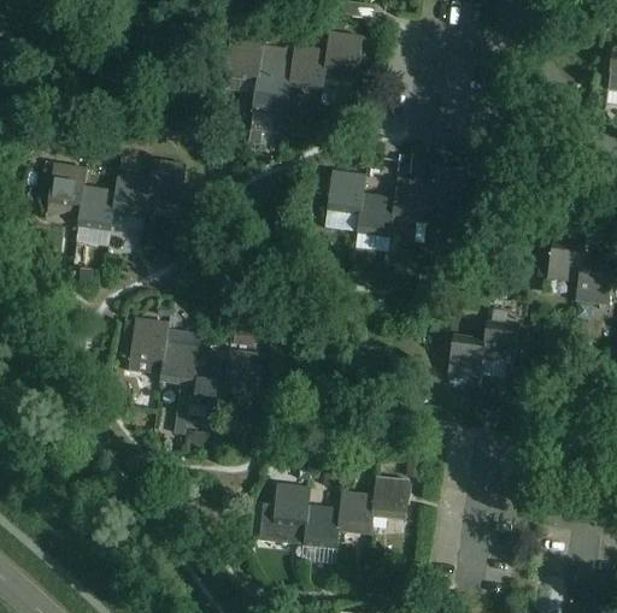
[(12,21),(0,21),(0,30),(13,30),(12,21)]
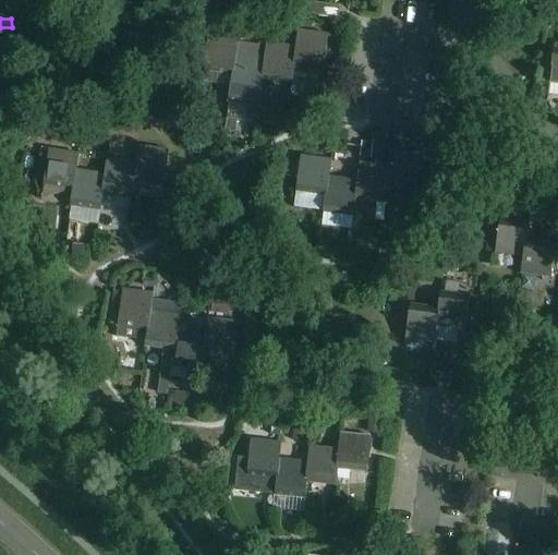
[(292,61),(291,64),(315,68),(322,68),(326,33),(296,28),(294,45),(292,61)]
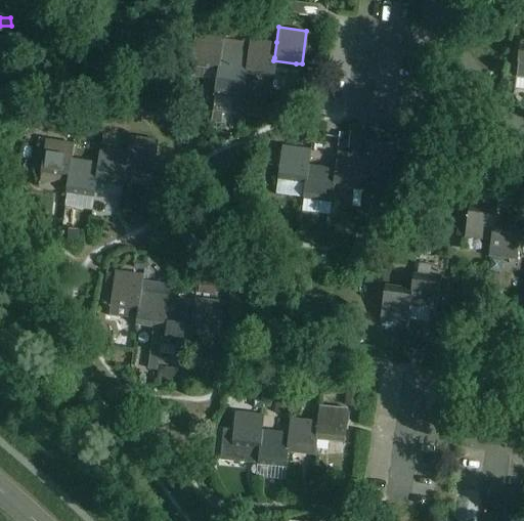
[(187,30),(182,60),(189,61),(189,63),(212,68),(217,68),(220,50),(222,35),(194,31),(187,30)]
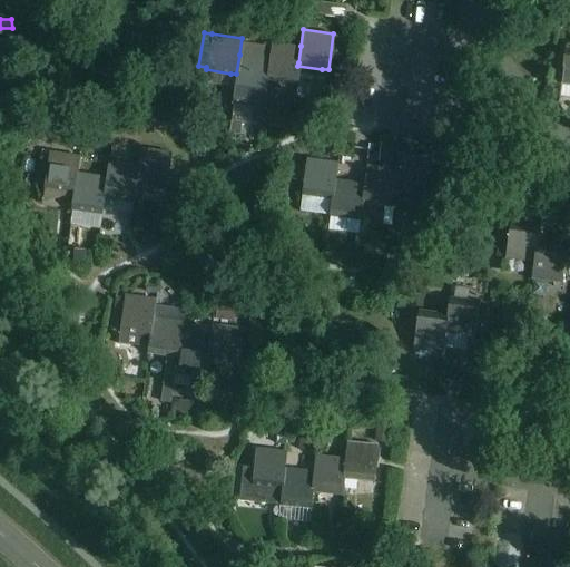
[(267,75),(266,78),(288,81),(295,82),(297,66),(298,62),(301,46),(272,41),(269,59),(267,75)]
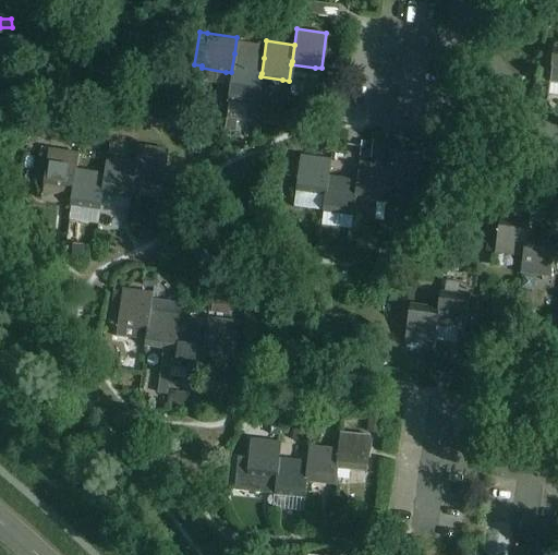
[(557,46),(552,46),(544,99),(545,99),(547,81),(557,82),(557,46)]
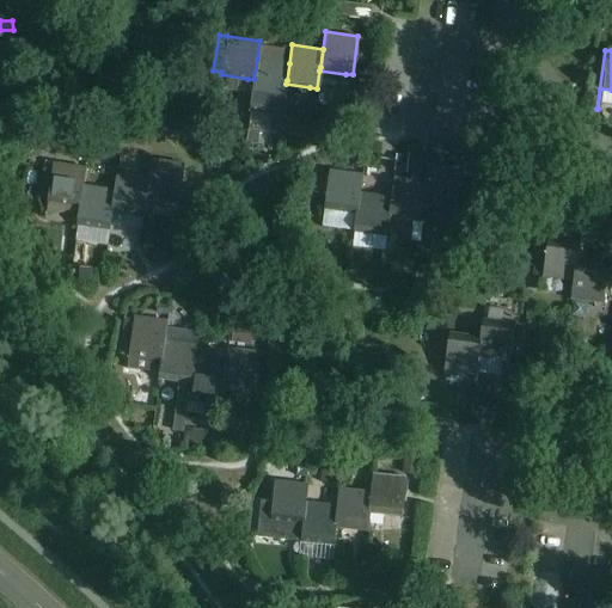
[(252,94),(250,109),(282,114),(283,102),(286,84),(287,80),(289,63),(257,59),(254,79),(252,94)]
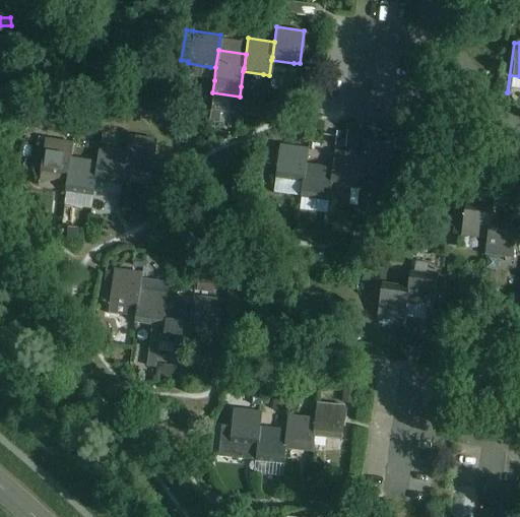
[(347,130),(336,129),(334,143),(345,144),(347,130)]
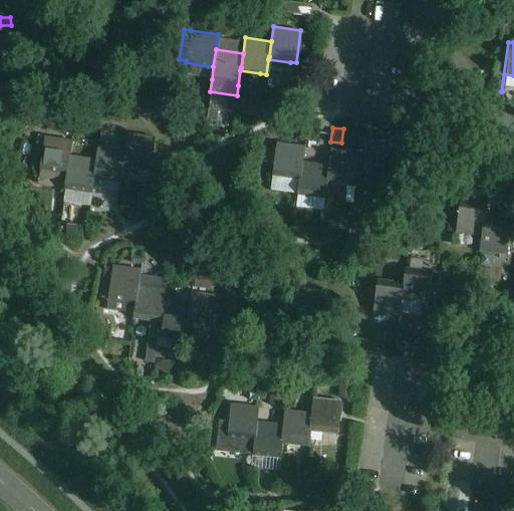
[(122,163),(122,166),(143,169),(150,170),(154,137),(126,133),(124,148),(122,163)]
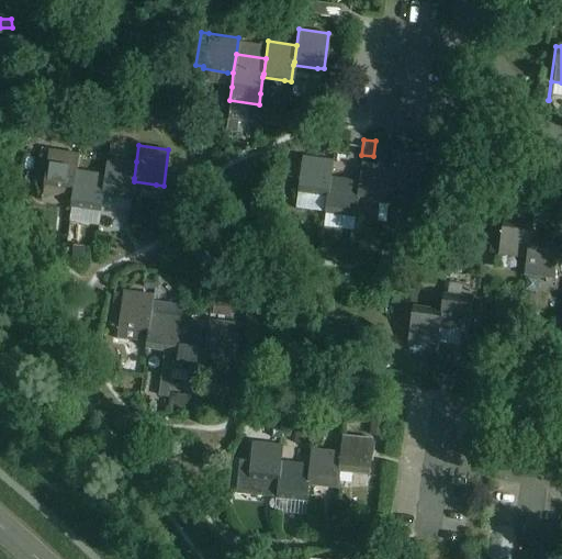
[(38,152),(35,178),(44,179),(43,181),(43,185),(66,188),(72,189),(76,169),(78,153),(48,148),(47,153),(38,152)]
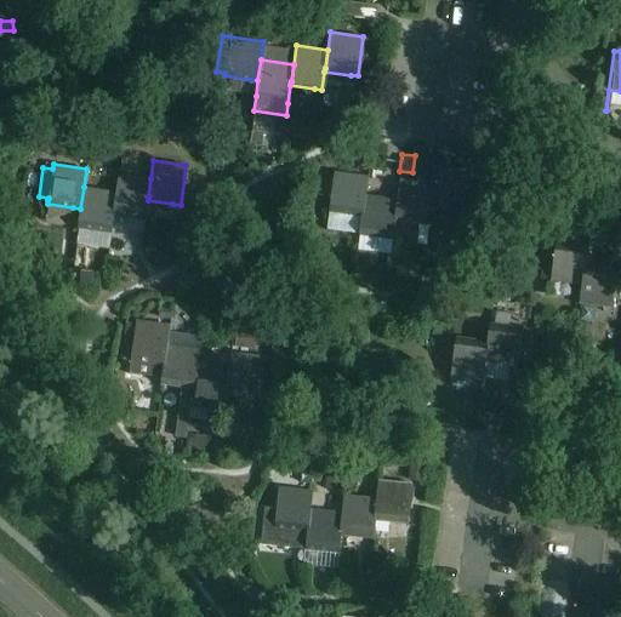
[(428,201),(428,205),(454,207),(461,209),(466,169),(434,165),(432,183),(428,201)]
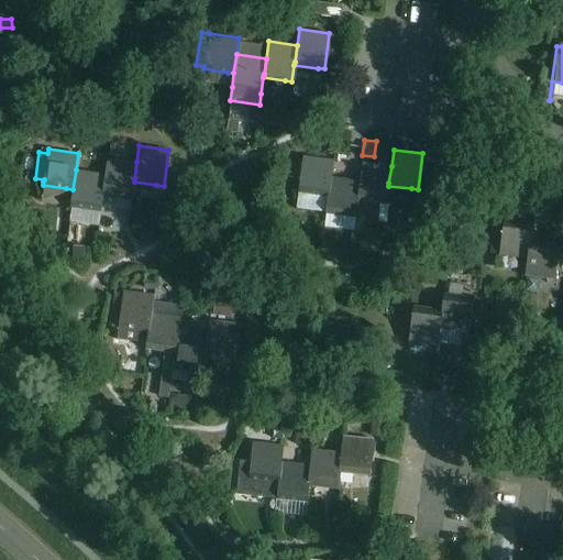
[(298,187),(298,190),(321,194),(328,195),(330,175),(332,158),(302,154),(298,187)]
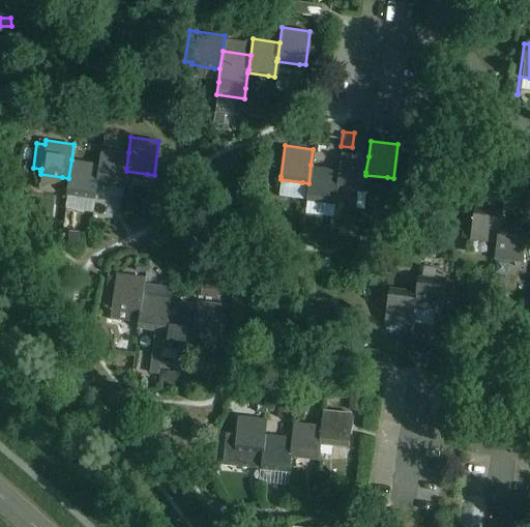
[(96,179),(96,181),(117,184),(123,185),(126,171),(126,168),(128,152),(100,148),(98,164),(96,179)]
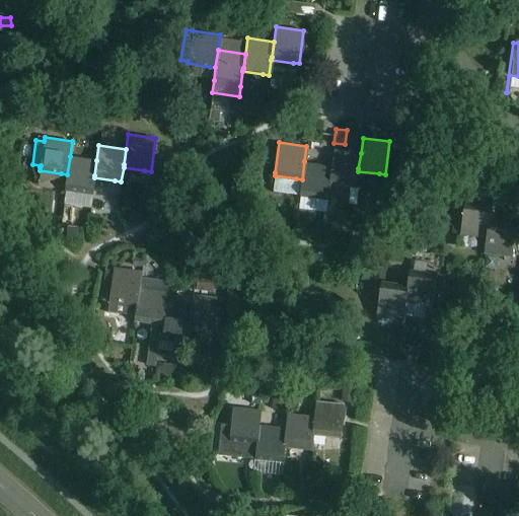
[(328,179),(328,183),(350,186),(356,187),(358,171),(358,168),(361,153),(334,149),(331,164),(328,179)]
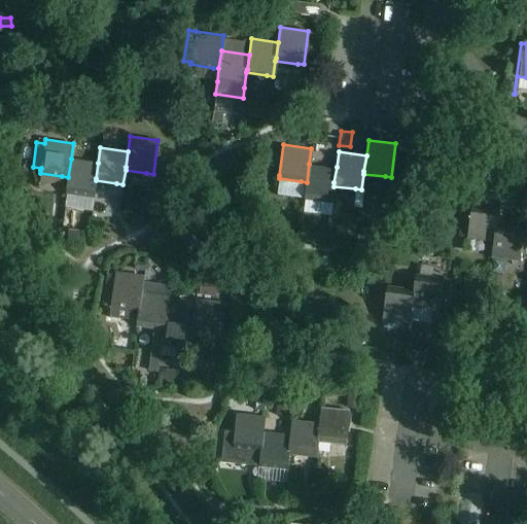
[(66,189),(66,193),(86,196),(94,197),(96,180),(96,178),(98,163),(71,159),(68,177),(66,189)]
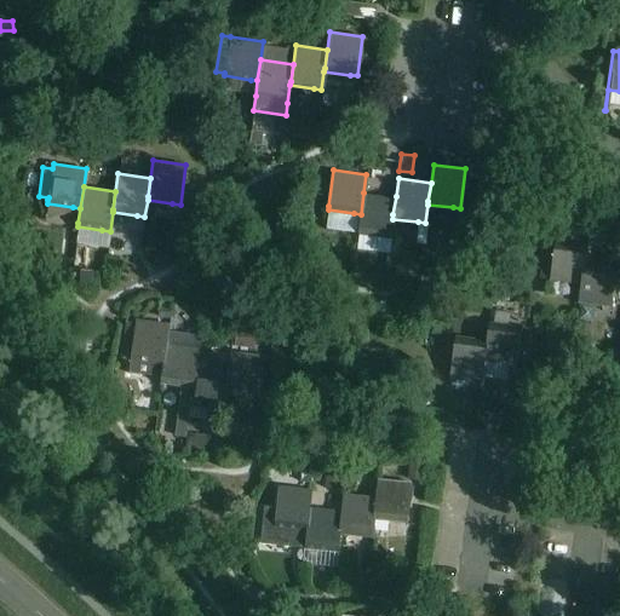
[(359,229),(359,232),(383,236),(390,236),(392,219),(392,214),(396,196),(363,193),(361,214),(359,229)]
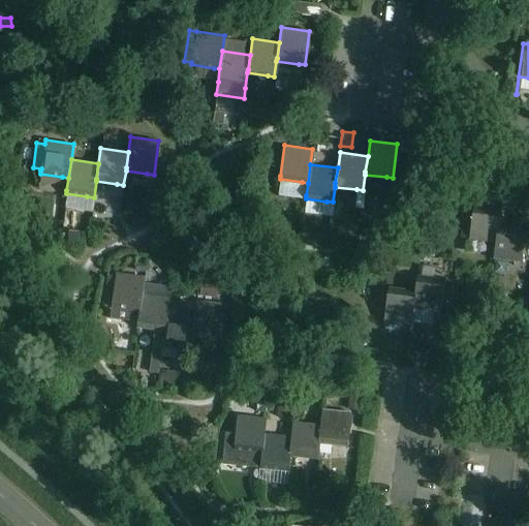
[(462,219),(460,237),(469,239),(496,242),(498,224),(500,209),(473,205),(471,220),(462,219)]
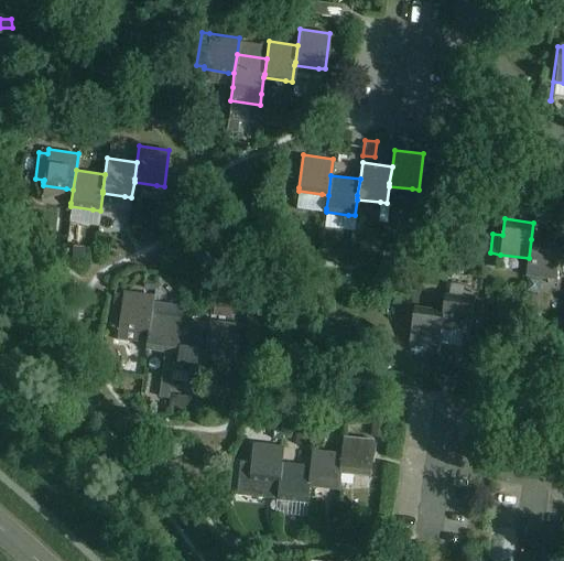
[(529,258),(525,274),(555,279),(560,244),(531,239),(529,258)]
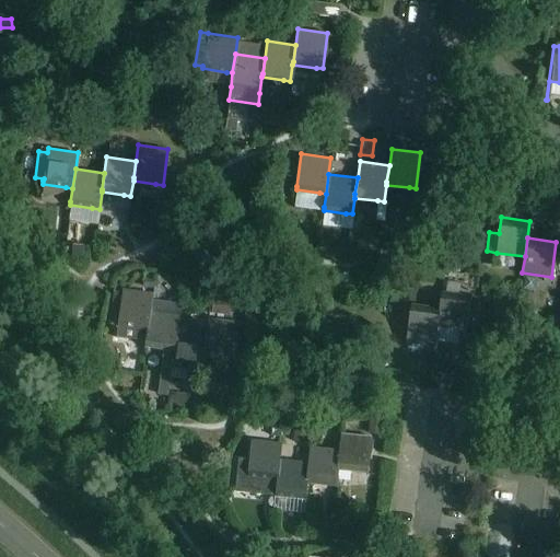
[(405,279),(403,298),(415,299),(418,280),(405,279)]
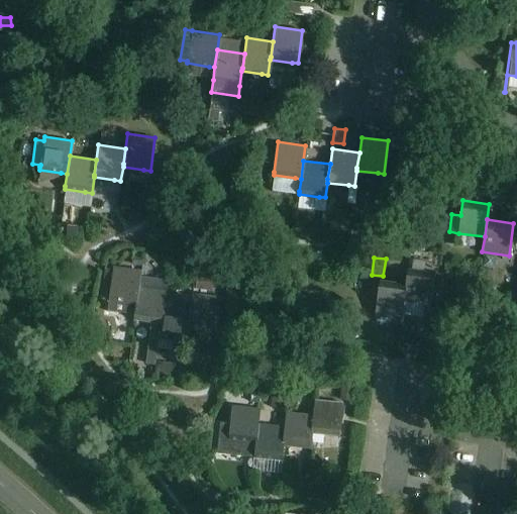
[(102,275),(100,296),(108,297),(107,308),(134,312),(139,274),(140,270),(112,267),(111,276),(102,275)]
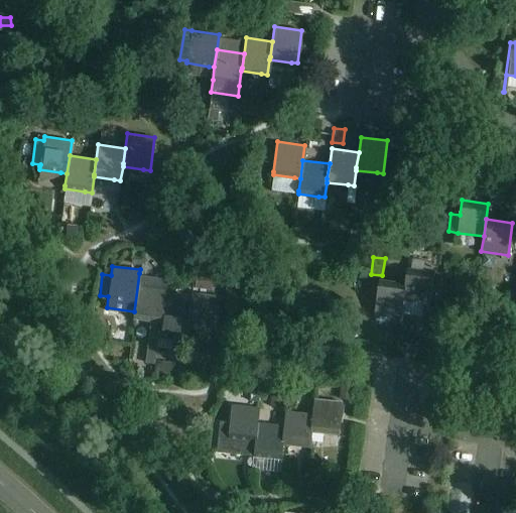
[(405,283),(402,299),(422,302),(428,302),(429,298),(437,299),(441,272),(433,270),(407,267),(405,283)]
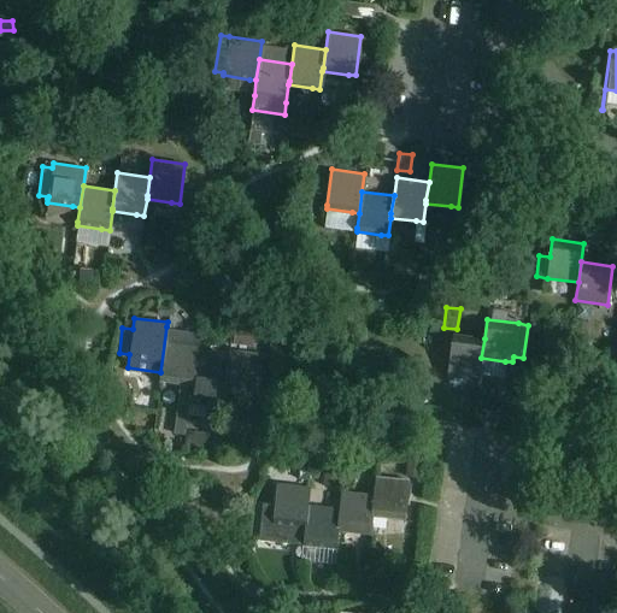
[(236,325),(234,342),(253,345),(256,328),(251,328),(236,325)]
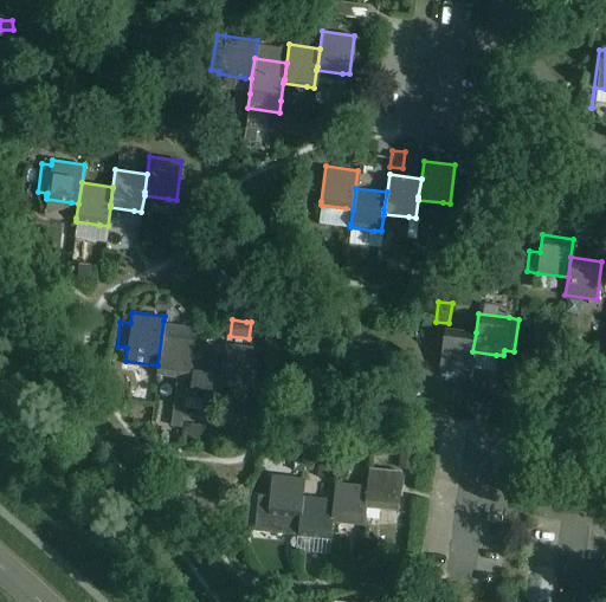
[(158,366),(156,373),(181,376),(188,377),(193,344),(195,325),(163,321),(158,366)]
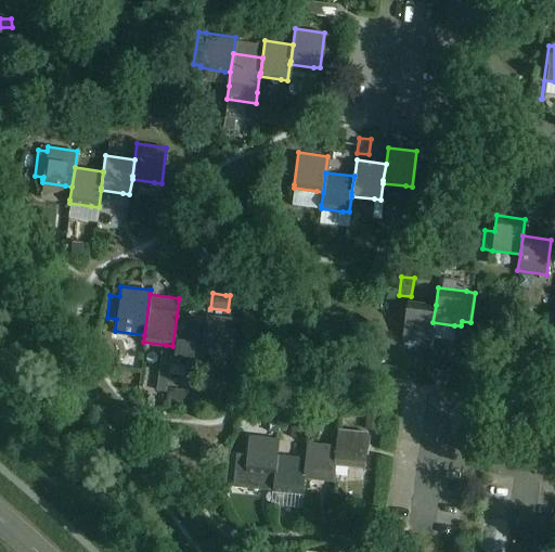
[(407,300),(402,335),(403,335),(424,337),(430,338),(433,322),(436,305),(407,300)]
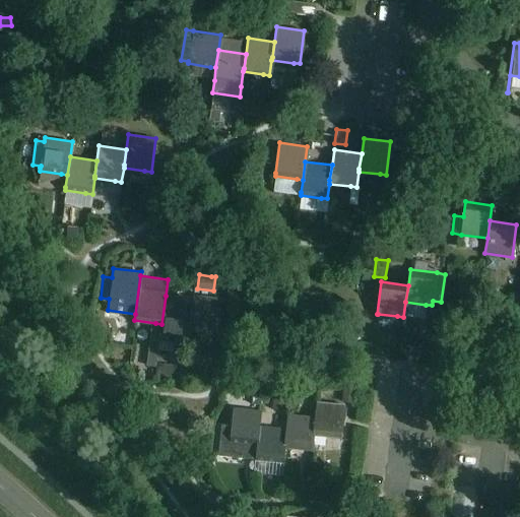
[(192,299),(187,340),(208,342),(210,330),(216,331),(220,298),(193,294),(192,299)]
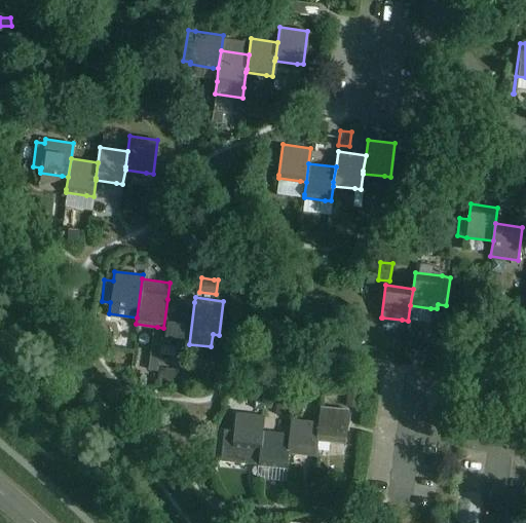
[(161,340),(161,343),(182,346),(189,347),(189,344),(194,302),(167,299),(163,328),(161,340)]
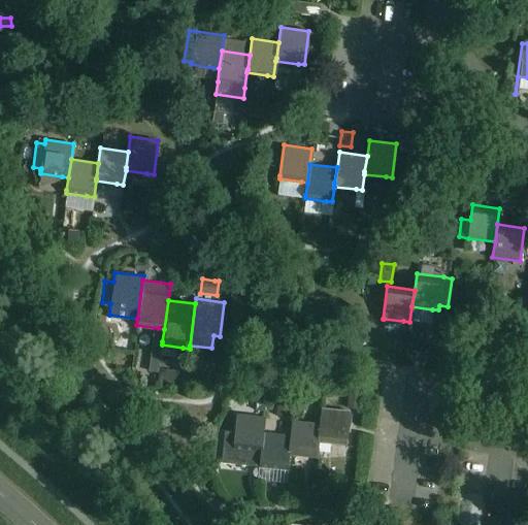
[(158,371),(157,380),(174,382),(175,372),(176,369),(159,367),(158,371)]
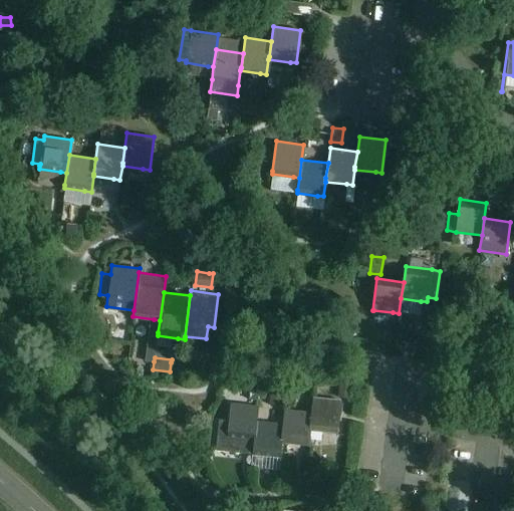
[(310,427),(310,429),(331,432),(337,432),(341,399),(313,396),(311,411),(310,427)]
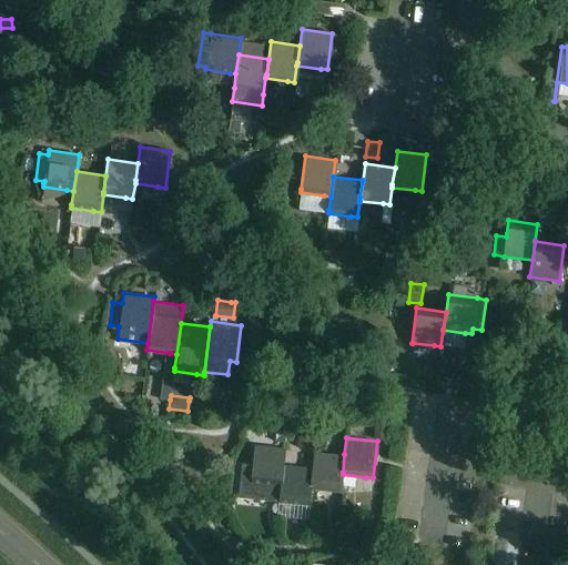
[(255,445),(251,482),(253,482),(274,484),(281,485),(283,465),(285,449),(255,445)]
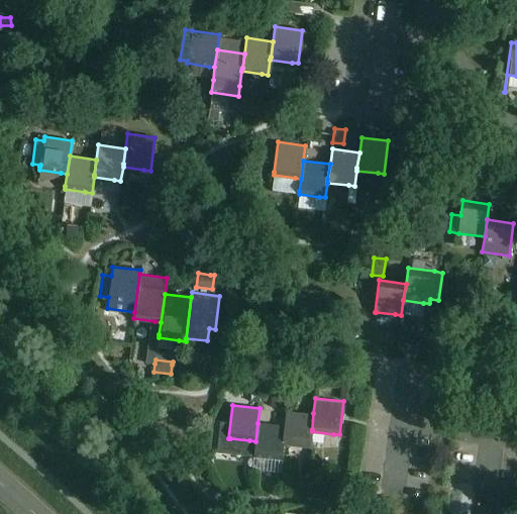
[(284,441),(284,444),(303,446),(310,447),(312,431),(312,429),(313,413),(287,410),(285,426),(284,441)]
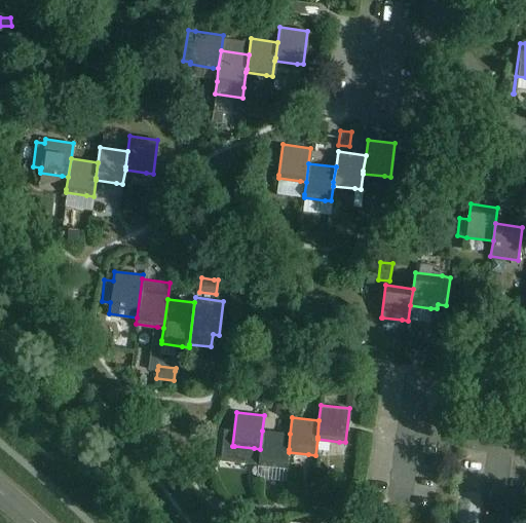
[(260,449),(259,464),(280,467),(287,468),(289,452),(289,449),(290,434),(262,431),(260,449)]
